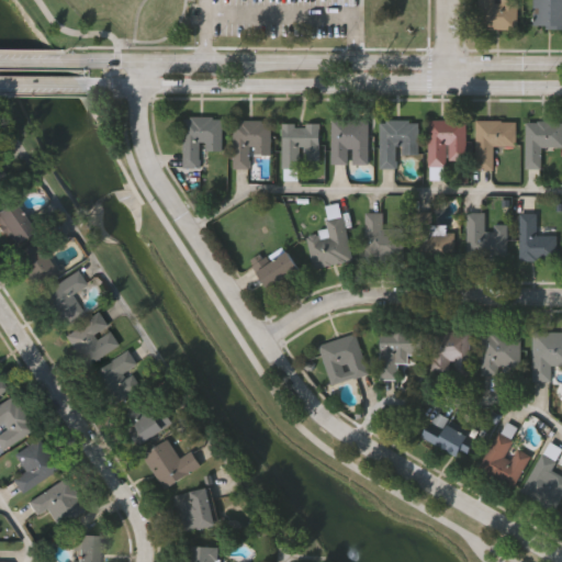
[(519,0),(519,29),(481,29),(481,0),(519,0)]
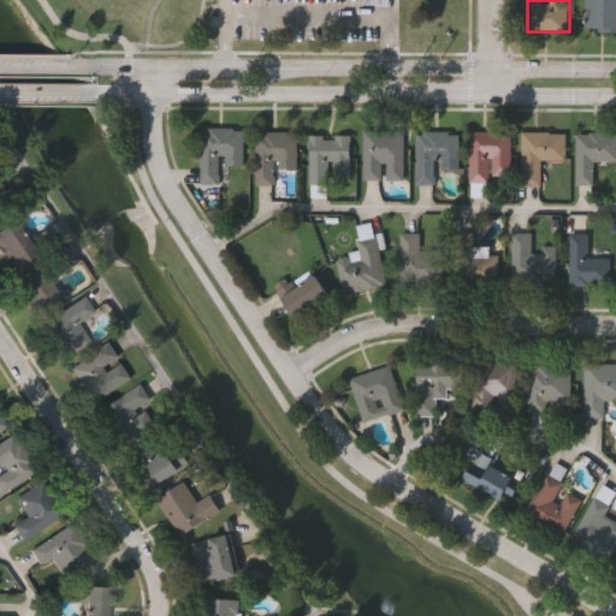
[(615,0),(615,30),(587,30),(587,0),(615,0)]
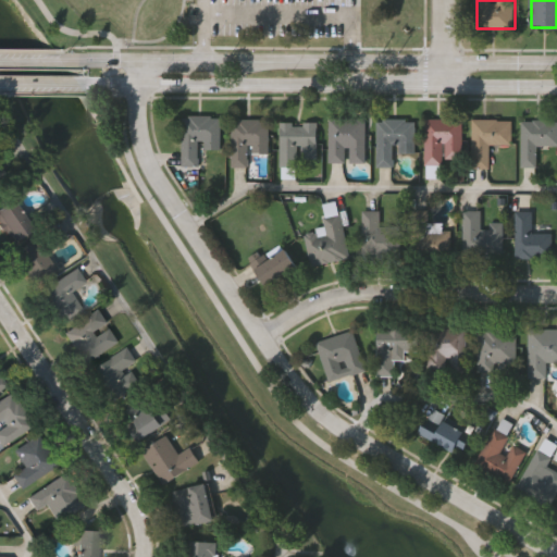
[(199,151),(198,169),(182,168),(183,118),(221,118),(220,151),(199,151)]
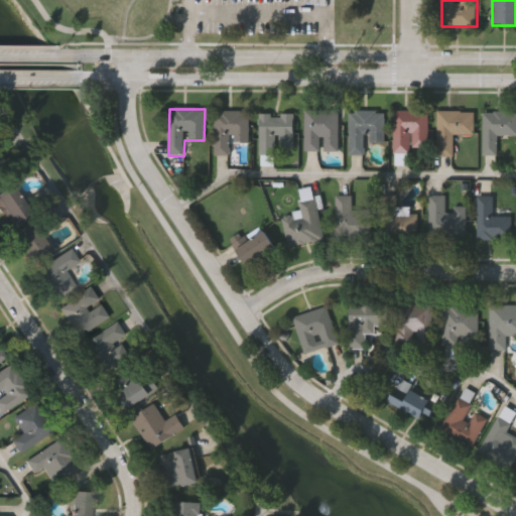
[(249,112),(249,144),(230,144),(230,156),(214,156),(214,112),(249,112)]
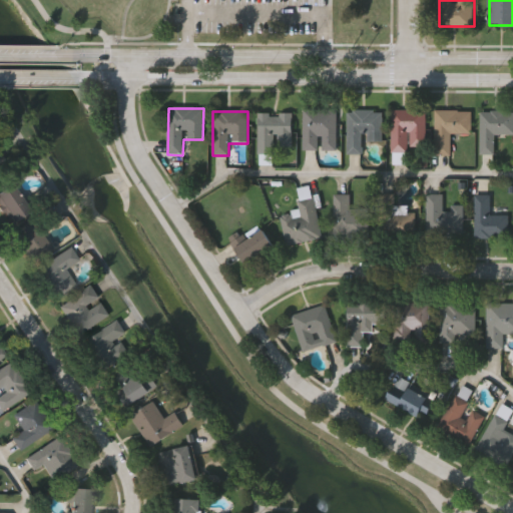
[(336,111),(336,151),(303,151),(303,111),(336,111)]
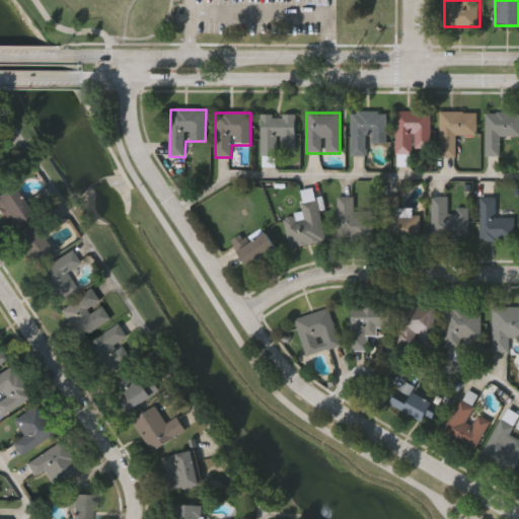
[(352,113),(386,113),(386,145),(367,144),(367,157),(351,157),(352,113)]
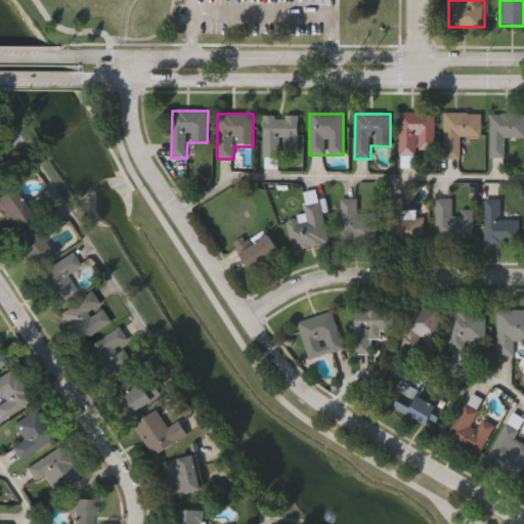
[(417,151),(417,158),(399,158),(399,114),(434,115),(434,153),(417,151)]
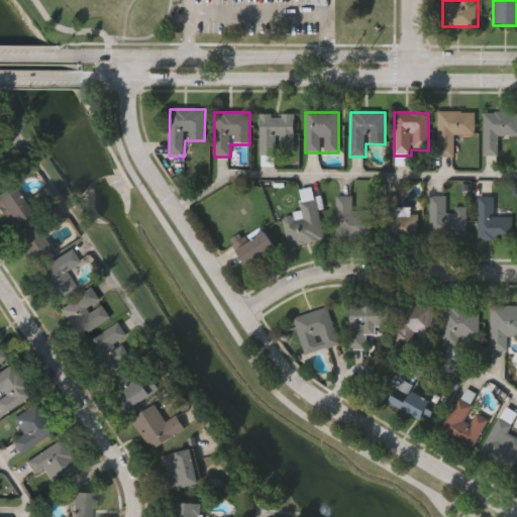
[(438,159),(438,112),(475,112),(475,136),(454,136),(454,159),(438,159)]
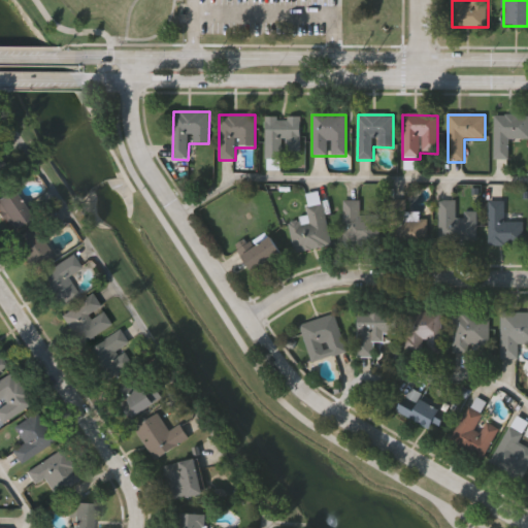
[(527,117),(527,141),(509,141),(509,160),(494,160),(494,117),(527,117)]
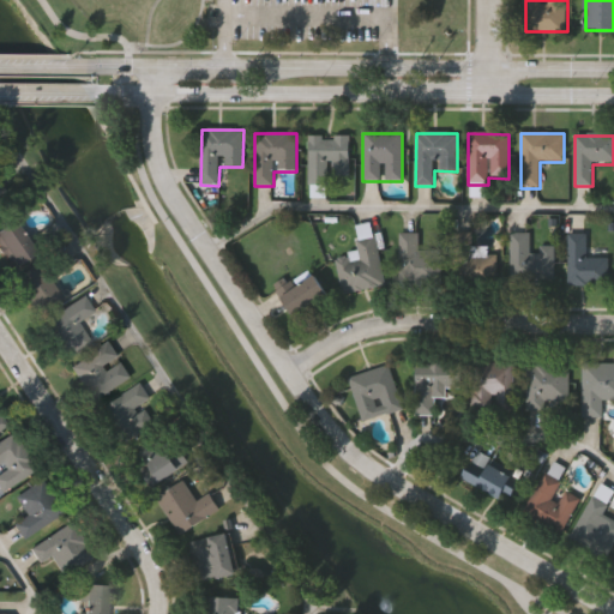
[(308,186),(308,137),(350,137),(350,179),(327,179),(327,186),(308,186)]
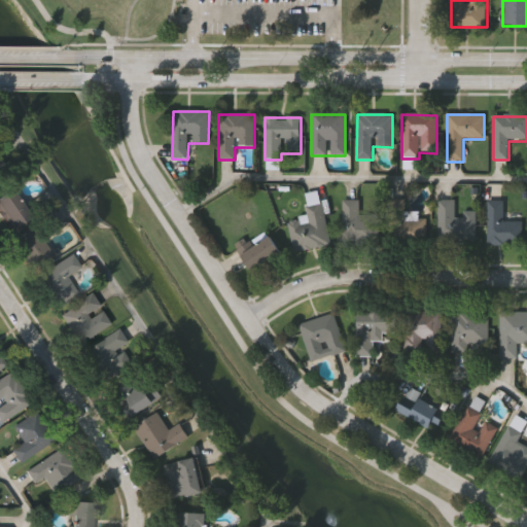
[(0,194),(10,188),(51,257),(30,271),(0,221),(0,217),(2,216),(0,212),(0,194)]
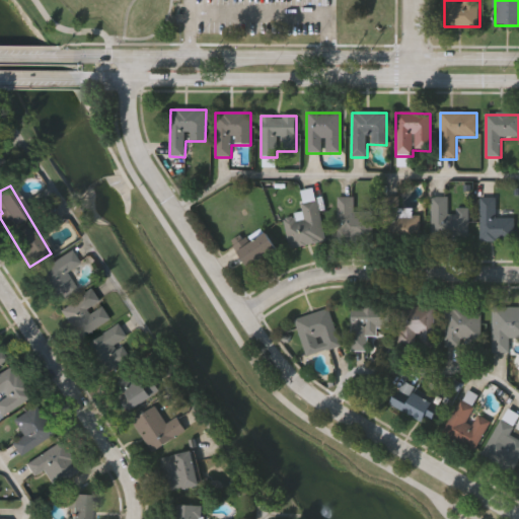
[(373,241),(338,241),(338,198),(354,198),(354,212),(373,212),(373,241)]
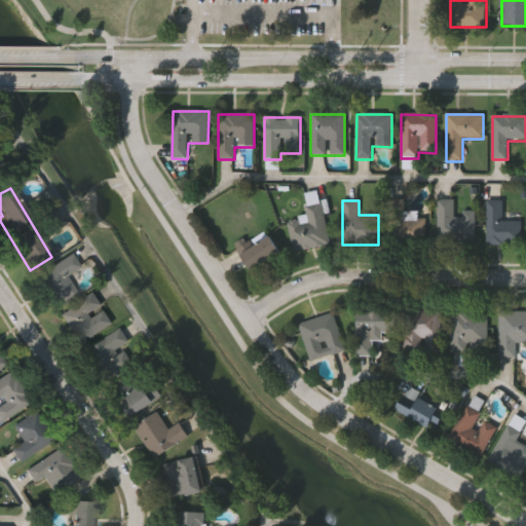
[(404,200),(404,215),(424,215),(424,242),(387,242),(387,200),(404,200)]
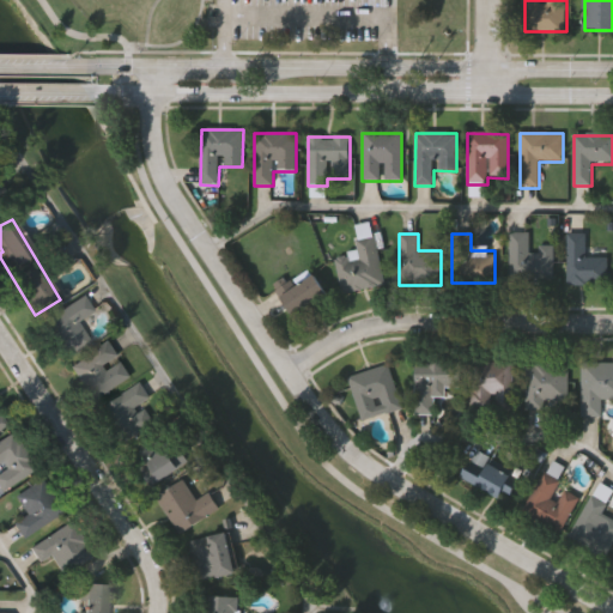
[(509,234),(529,234),(529,247),(553,248),(553,284),(509,284),(509,234)]
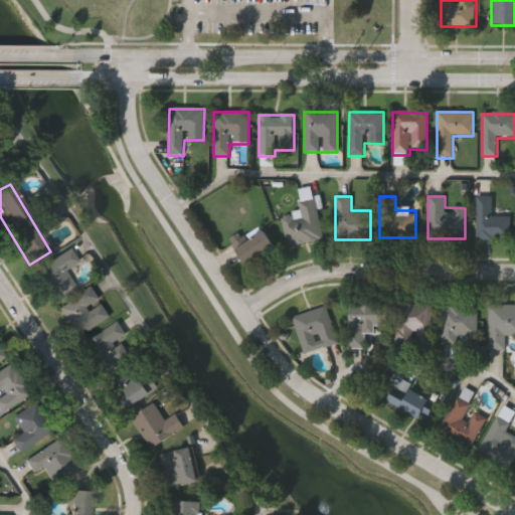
[(476,197),(492,197),(492,208),(498,208),(498,217),(510,217),(510,239),(476,239),(476,197)]
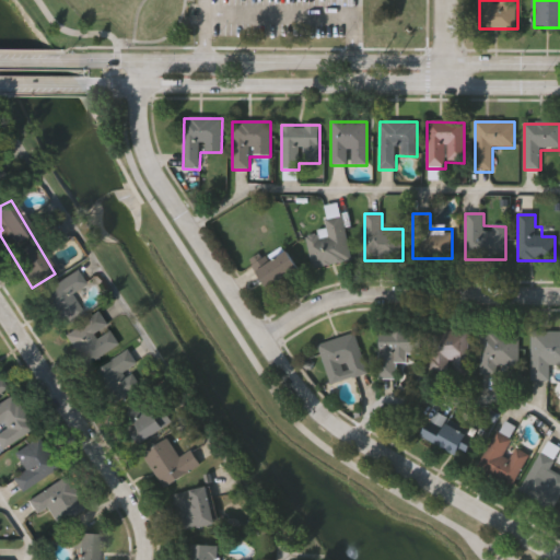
[(350,263),(312,269),(306,237),(327,234),(325,220),(342,217),(350,263)]
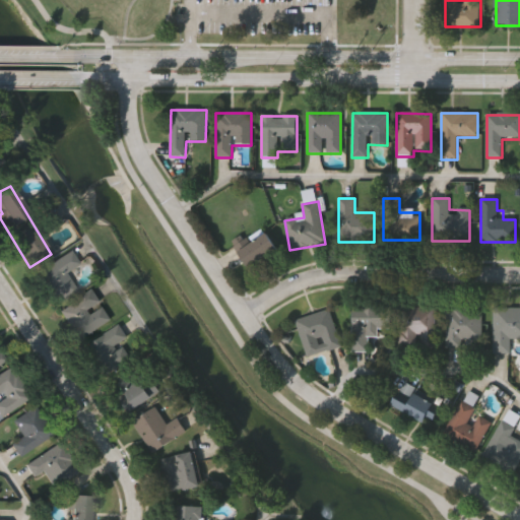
[(248,271),(236,250),(264,233),(276,253),(248,271)]
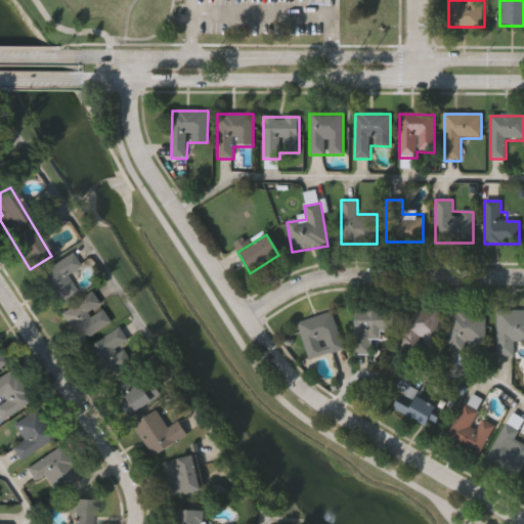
[(55,307),(36,275),(71,254),(79,267),(66,275),(77,294),(55,307)]
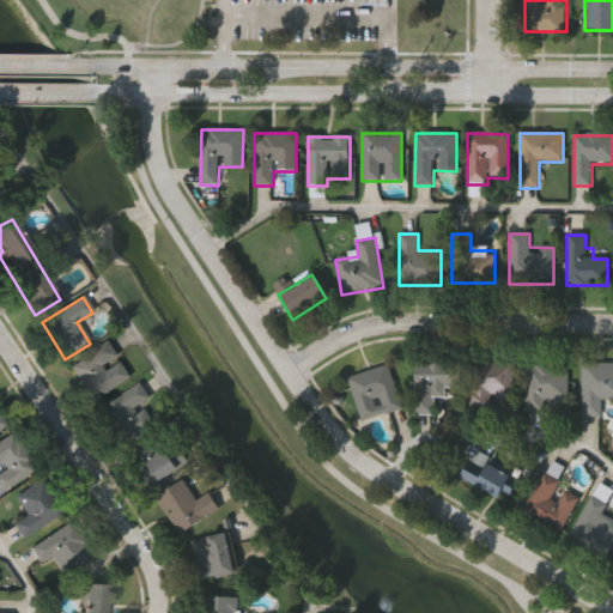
[(131,380),(91,402),(70,366),(109,343),(131,380)]
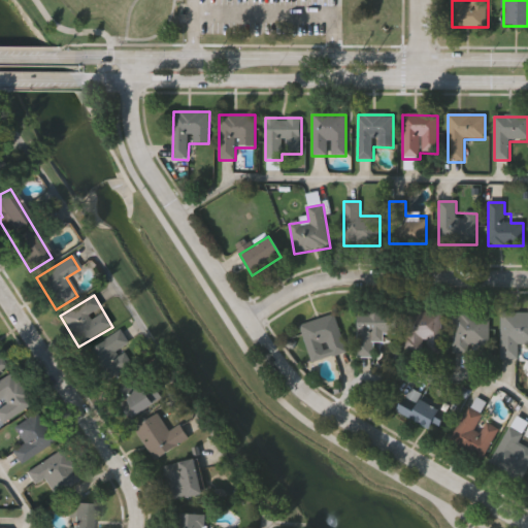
[(357,311),(397,311),(397,335),(384,335),(384,343),(373,343),(373,359),(357,359),(357,311)]
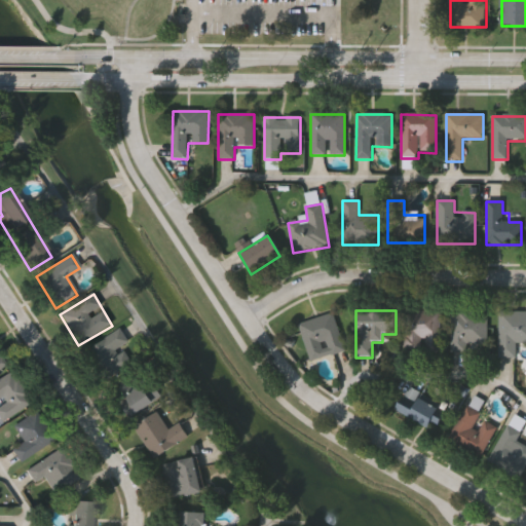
[(440,311),(440,352),(406,352),(406,311),(440,311)]
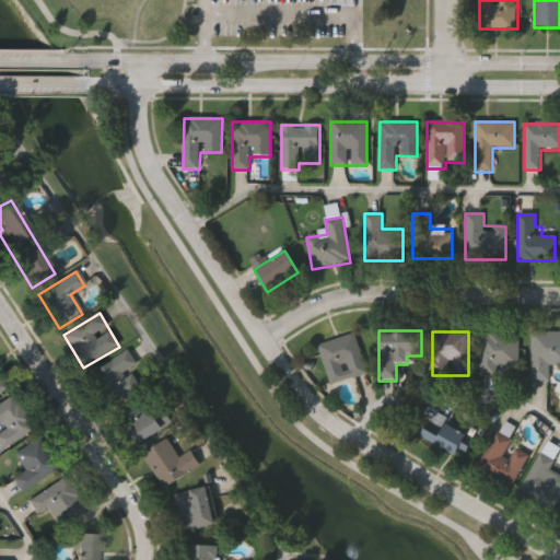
[(518,373),(480,373),(480,333),(518,333),(518,373)]
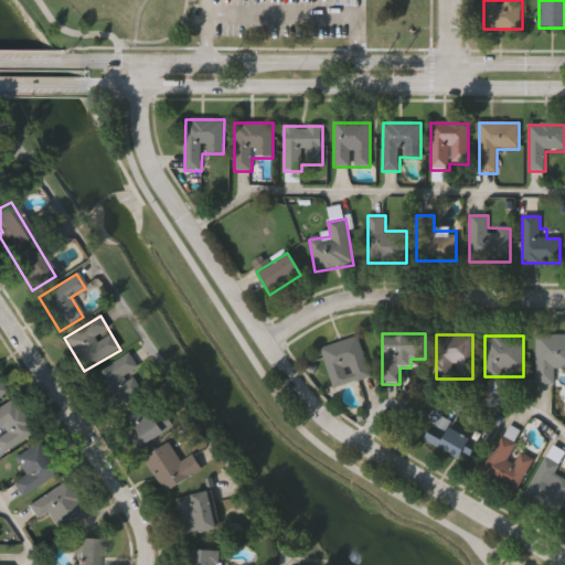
[(564,336),(564,370),(555,370),(555,385),(536,385),(536,336),(564,336)]
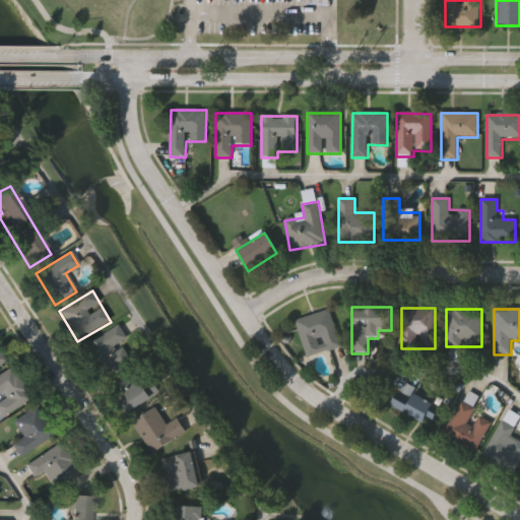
[(296,321),(330,311),(340,348),(306,359),(296,321)]
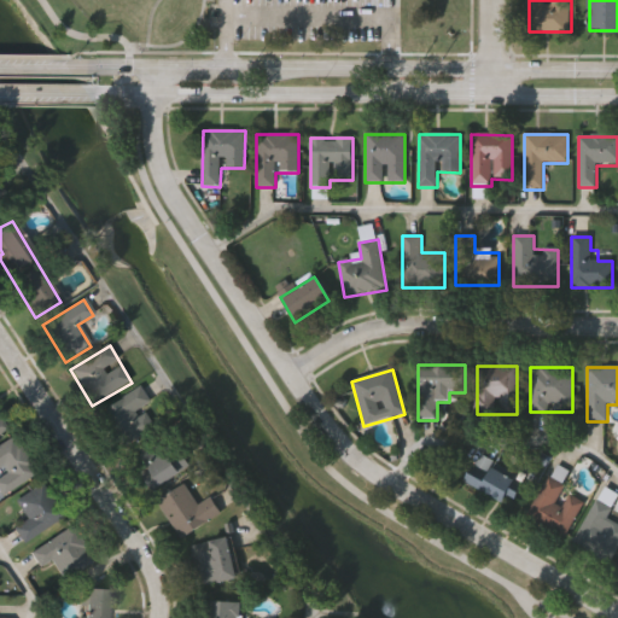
[(143,408),(156,429),(127,445),(105,409),(141,388),(151,403),(143,408)]
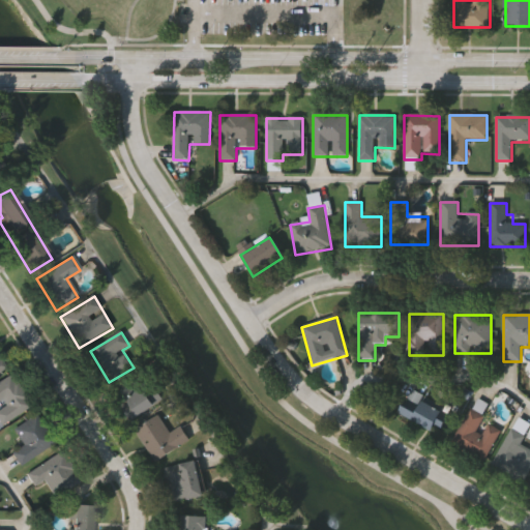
[(3,424),(0,419),(0,380),(9,375),(30,407),(3,424)]
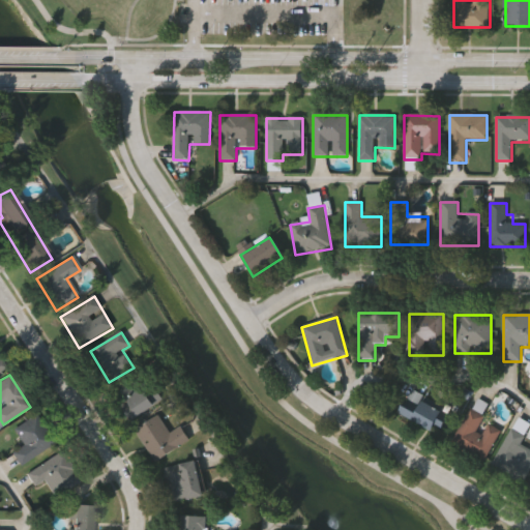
[(147,395),(154,390),(162,400),(135,419),(117,394),(136,380),(147,395)]
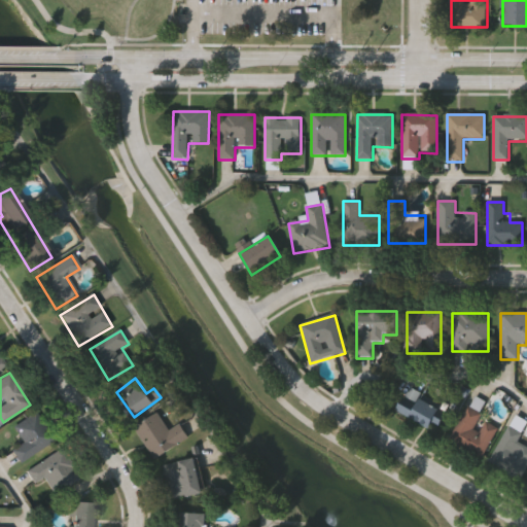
[(430,430),(395,414),(407,388),(443,405),(430,430)]
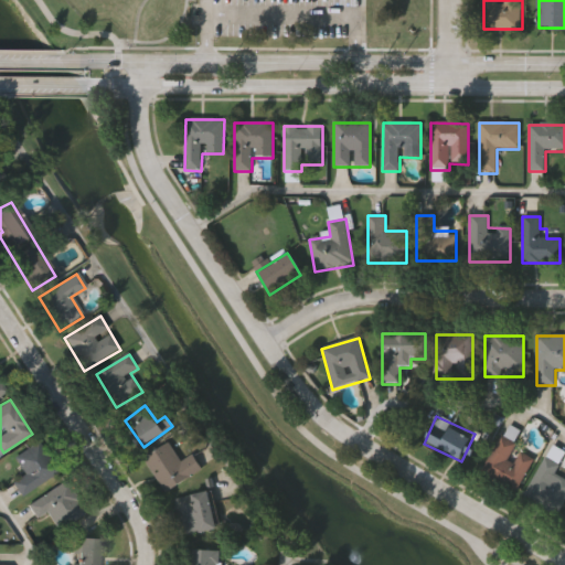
[(515,493),(480,475),(501,436),(519,446),(516,450),(534,460),(515,493)]
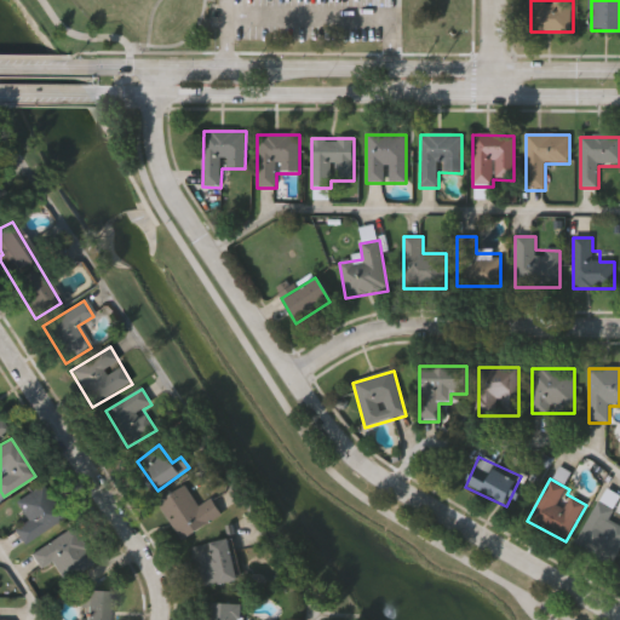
[(15,503),(42,486),(63,521),(22,545),(12,529),(26,521),(15,503)]
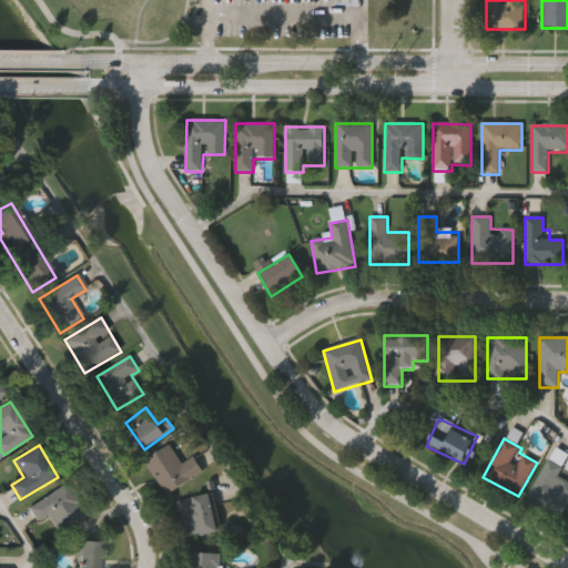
[(182,465),(193,458),(203,474),(166,496),(144,462),(170,446),(182,465)]
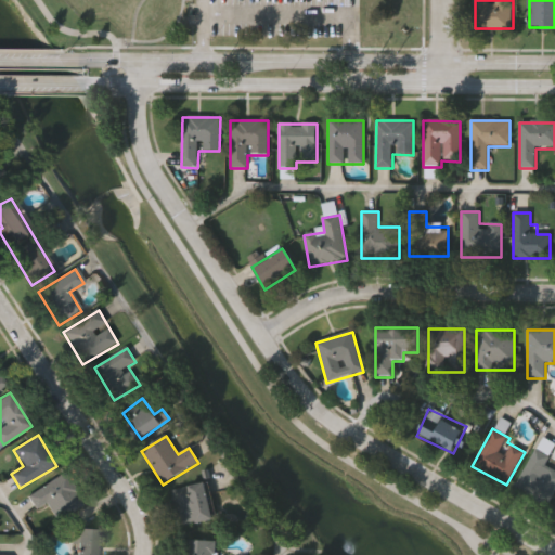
[(550,457),(545,466),(554,472),(554,493),(547,507),(514,489),(534,450),(550,457)]
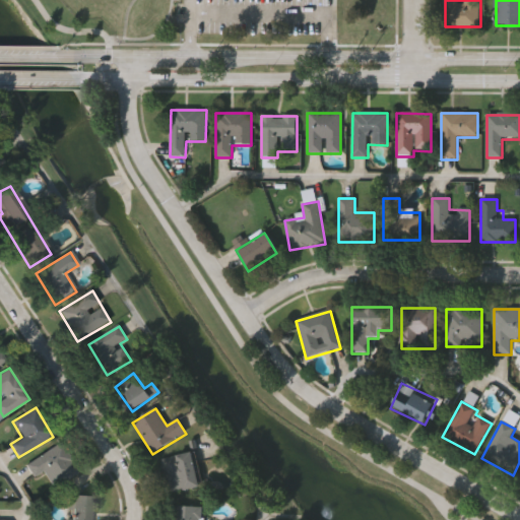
[(53,490),(30,464),(54,444),(76,469),(53,490)]
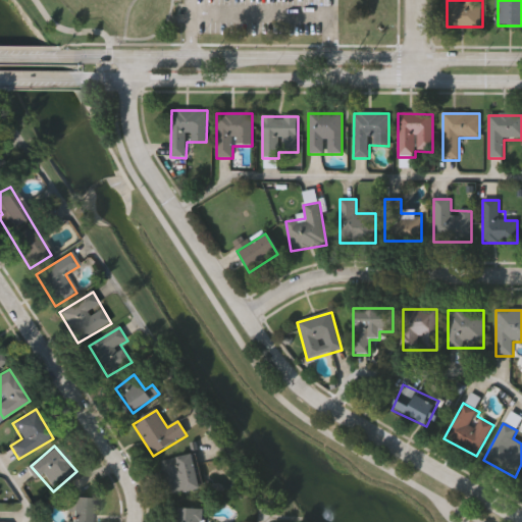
[(162,462),(193,456),(199,490),(168,497),(162,462)]
